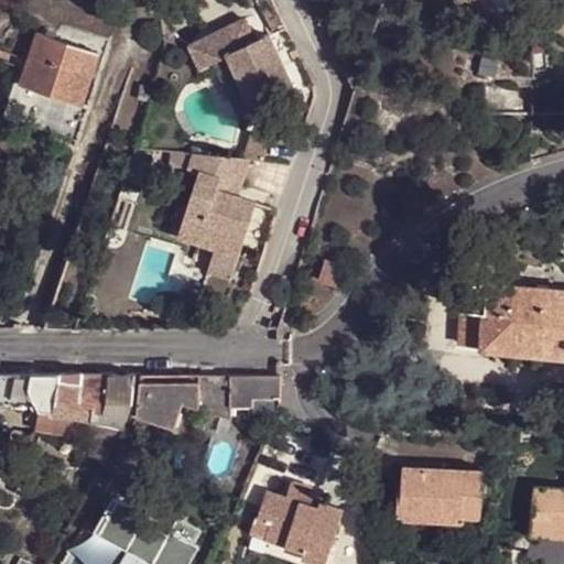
[(247,19),(224,30),(234,52),(201,67),(225,118),(240,122),(300,95),(270,35),(257,41),(247,19)]
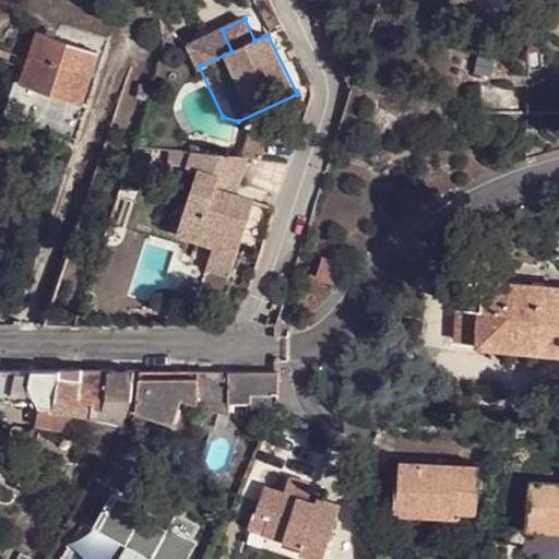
[(209,34),(200,31),(191,48),(199,67),(232,51),(222,30),(214,34),(209,34)]
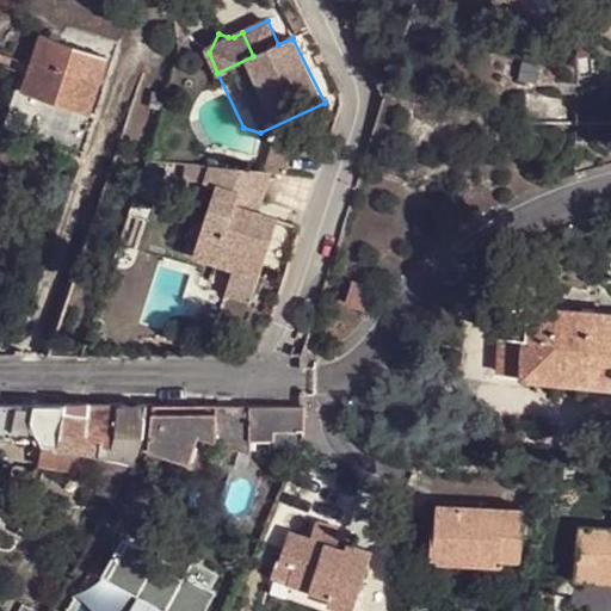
[(25,92),(88,112),(106,56),(44,36),(25,92)]
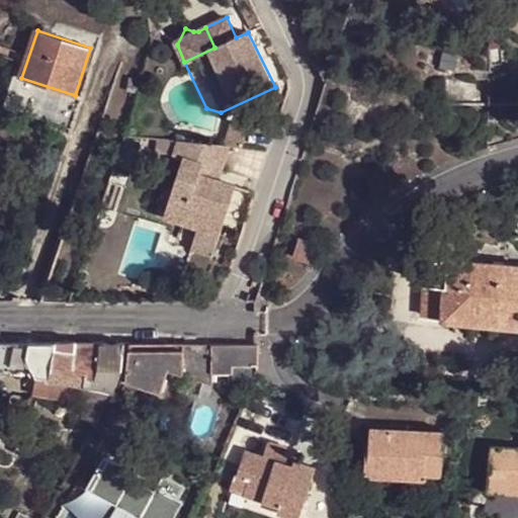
[(241,149),(245,127),(228,124),(225,146),(241,149)]
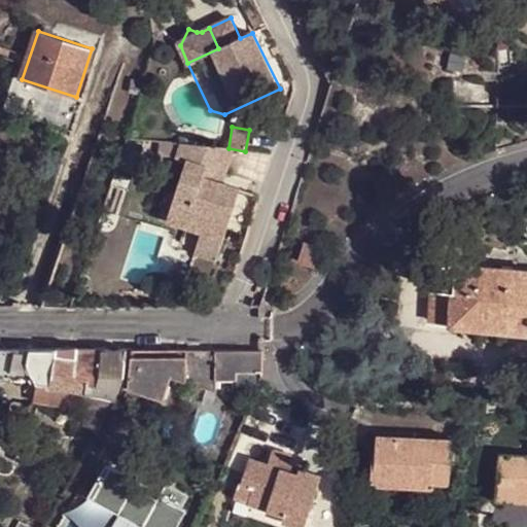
[(185,227),(181,241),(197,247),(196,254),(216,261),(240,189),(204,178),(207,167),(226,173),(235,149),(184,145),(178,157),(186,160),(166,220),(185,227)]
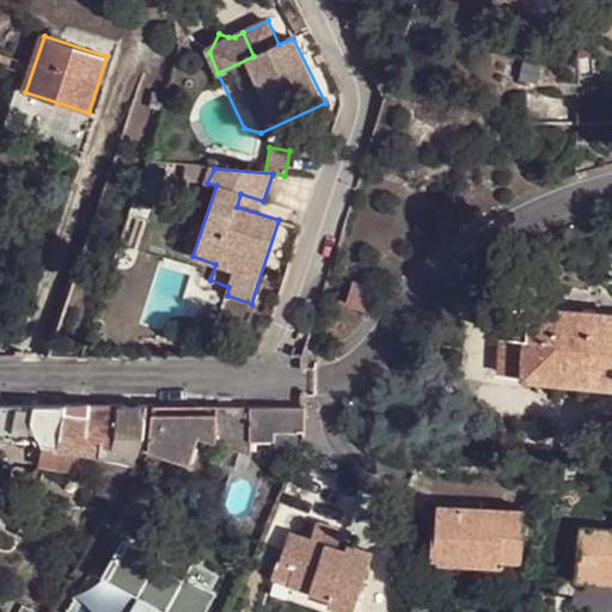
[(352,281),(344,303),(368,311),(375,289),(352,281)]
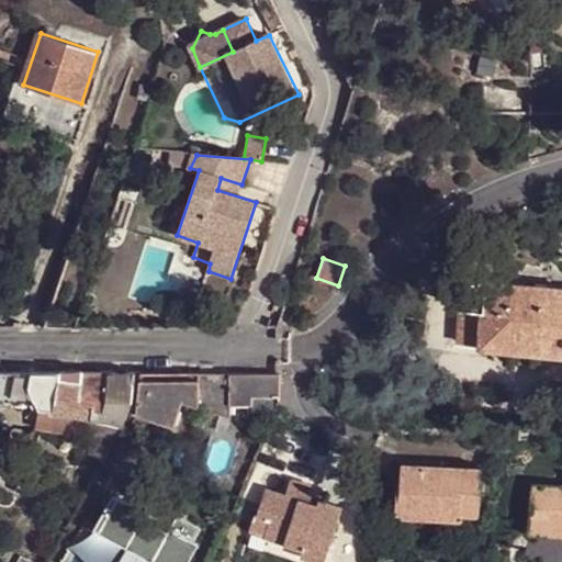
[(483,348),(561,356),(561,290),(463,279),(462,308),(484,311),(483,344),(483,348)]
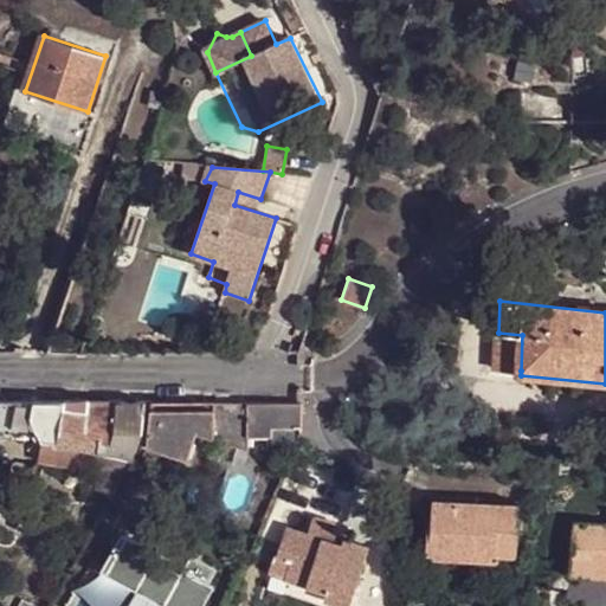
[(495,368),(521,371),(522,335),(498,333),(495,368)]
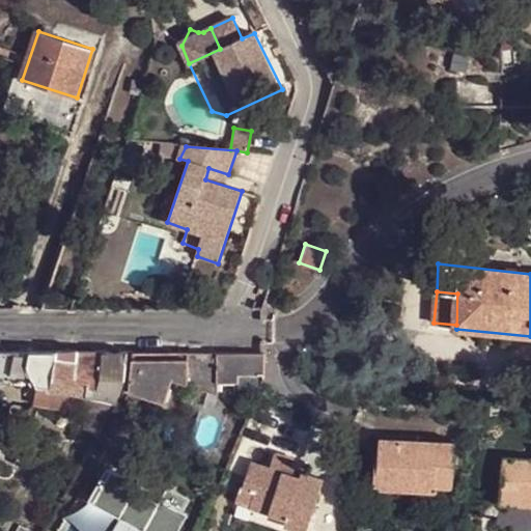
[(122,380),(126,354),(98,353),(62,354),(36,354),(0,353),(0,376),(32,376),(37,383),(49,385),(49,387),(85,395),(86,387),(98,388),(101,375),(122,380)]
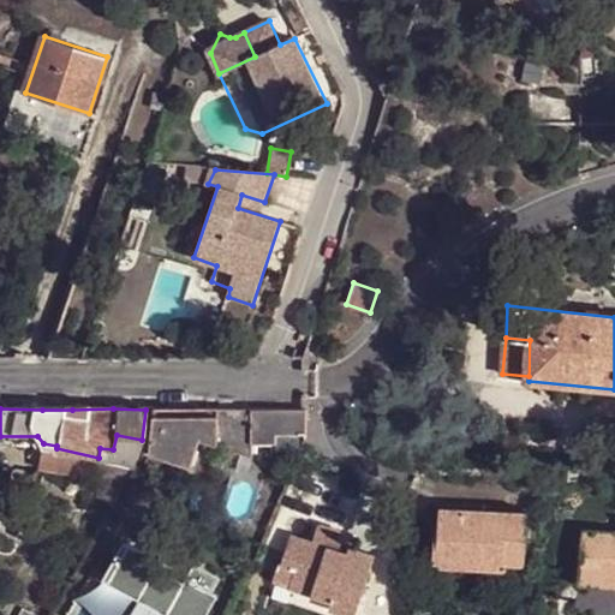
[(191,469),(196,443),(246,459),(248,445),(269,443),(270,435),(298,435),(298,437),(306,437),(306,410),(302,410),(155,410),(147,455),(148,457),(191,469)]
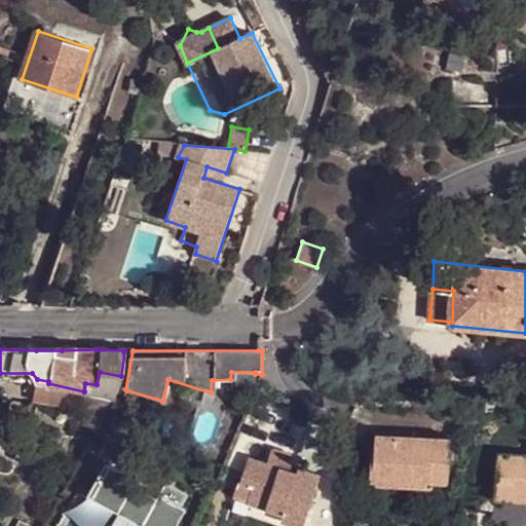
[(451,439),(375,435),(374,456),(371,455),(369,483),(392,485),(392,479),(428,481),(427,487),(433,487),(434,481),(448,482),(451,439)]
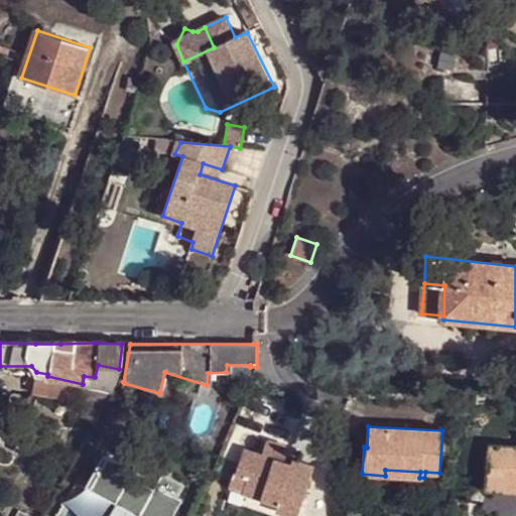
[(297,515),(314,466),(292,459),(291,465),(280,462),(282,456),(286,446),(268,440),(263,456),(244,448),(236,474),(246,477),(241,492),(277,505),(275,510),(297,515)]
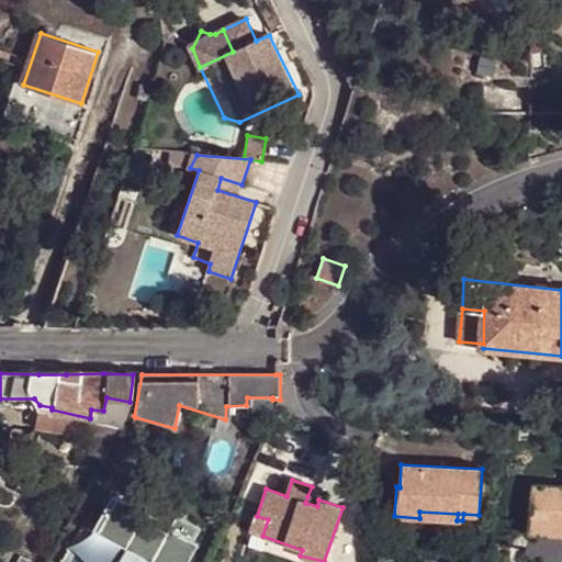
[(561,490),(530,487),(527,538),(561,540),(561,490)]
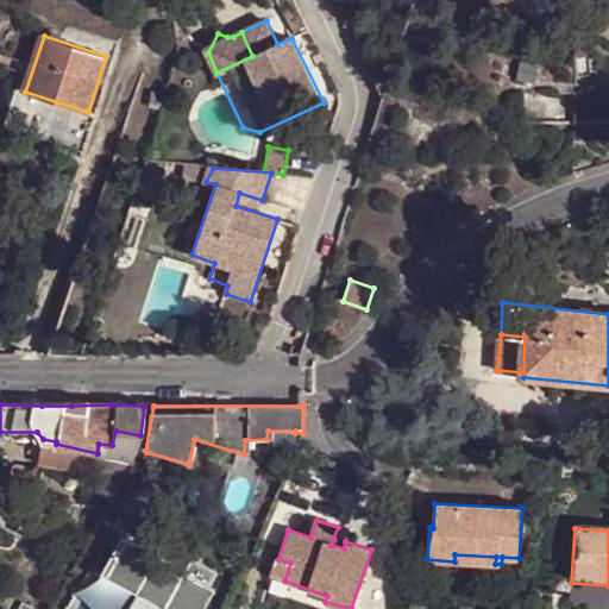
[(154,557),(118,538),(100,567),(137,588),(163,602),(158,608),(200,608),(211,589),(206,585),(213,572),(186,558),(177,575),(151,562),(154,557)]
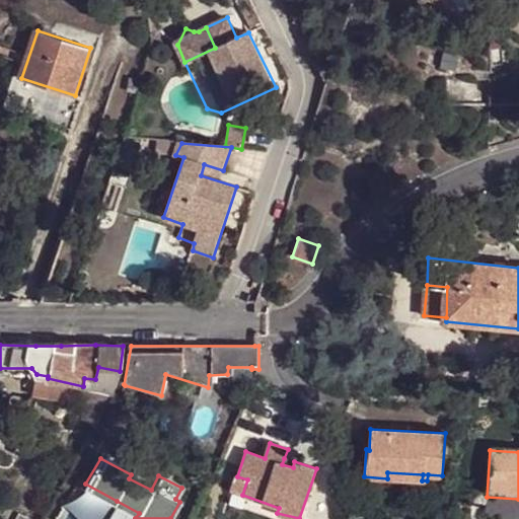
[(294,461),(284,458),(282,464),(293,467),(294,461)]
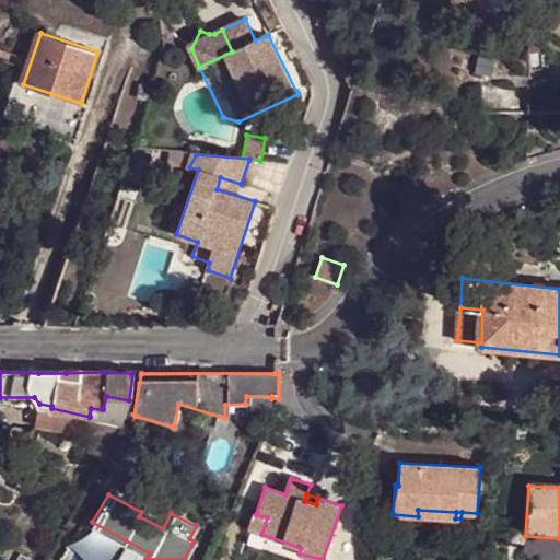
[(243,543),(261,534),(267,517),(256,514),(253,512),(243,543)]
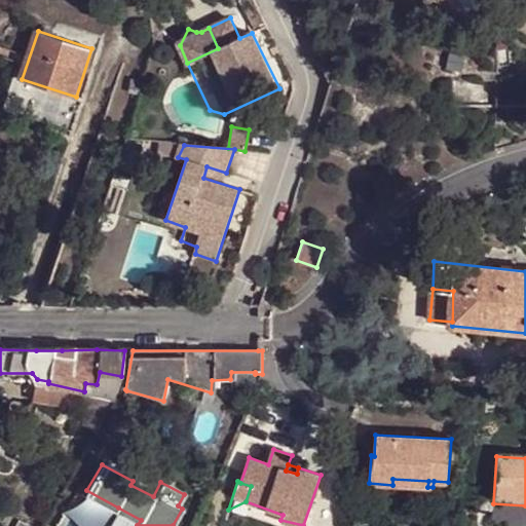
[(246,501),(228,510),(278,525),(280,520),(283,515),(246,501)]
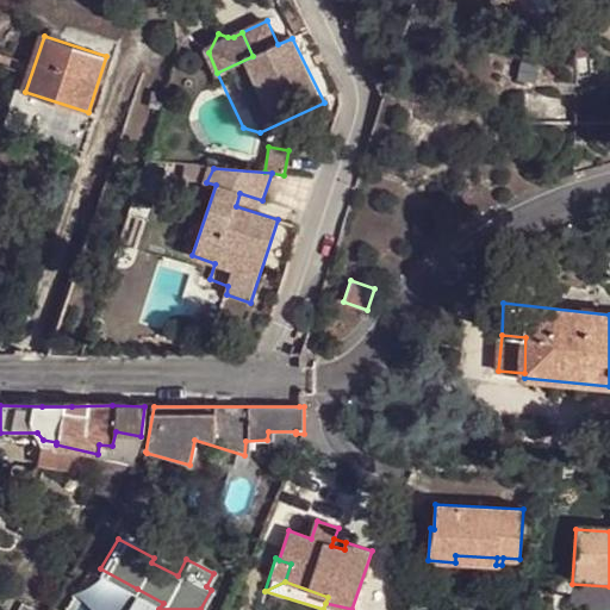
[(159,609),(163,603),(137,589),(124,609),(159,609)]
